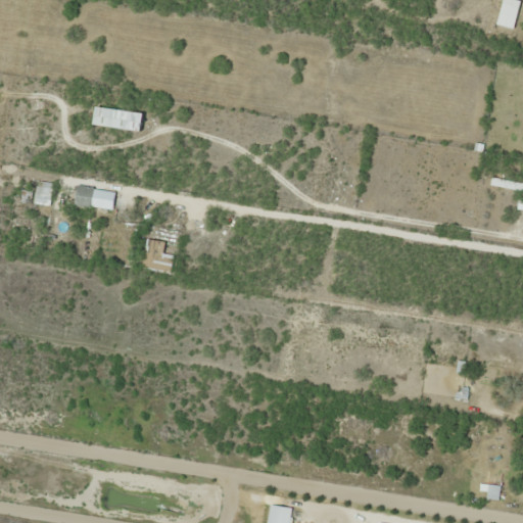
[(503,0),(496,25),(513,30),(521,0),(519,0),(503,0)]
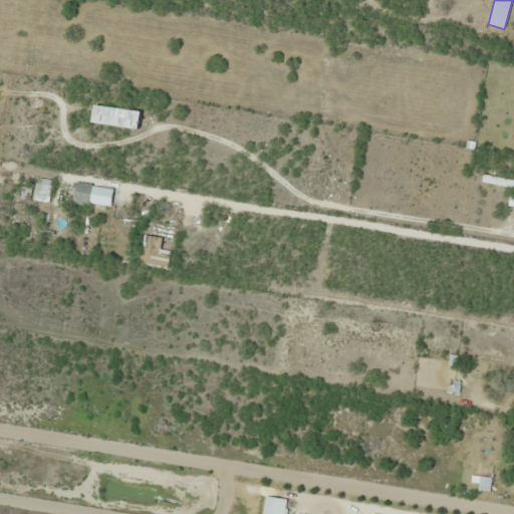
[(139,130),(141,111),(94,105),(92,123),(139,130)]
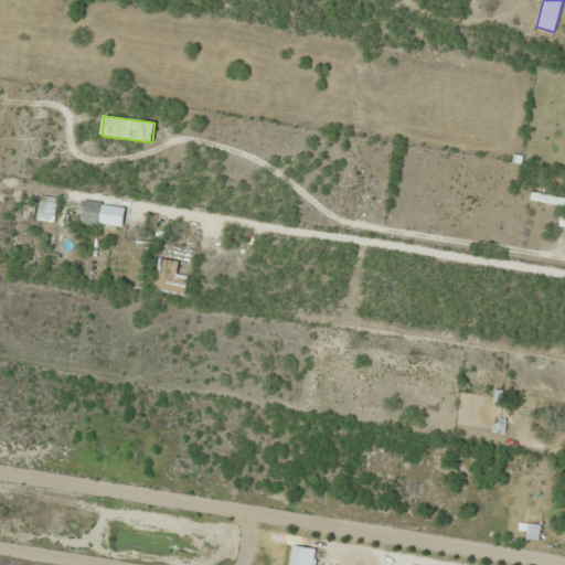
[(564,196),(532,193),(530,201),(564,205),(564,196)]
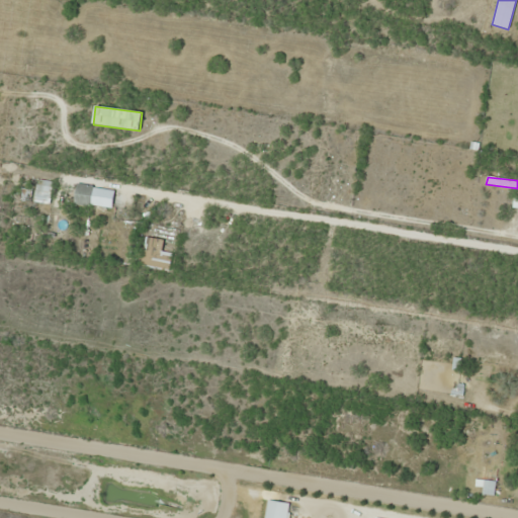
[(32,206),(48,209),(54,182),(38,179),(32,206)]
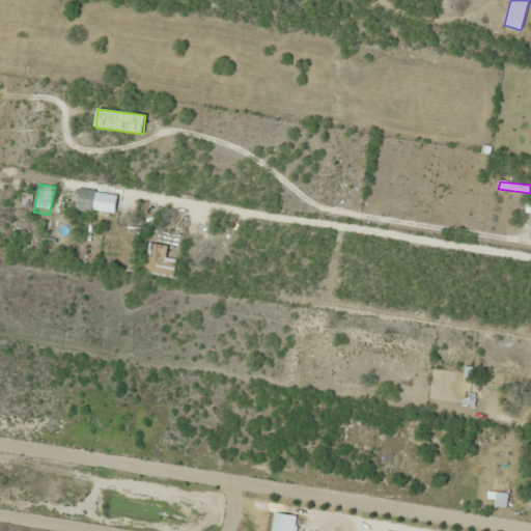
[(113,215),(116,195),(79,188),(76,208),(113,215)]
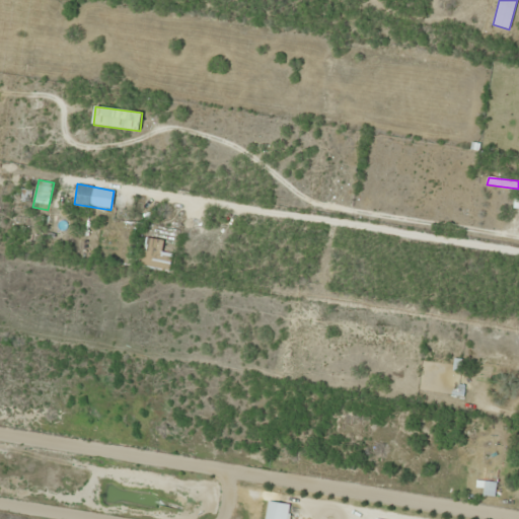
[(494,496),(496,482),(485,480),(484,495),(494,496)]
